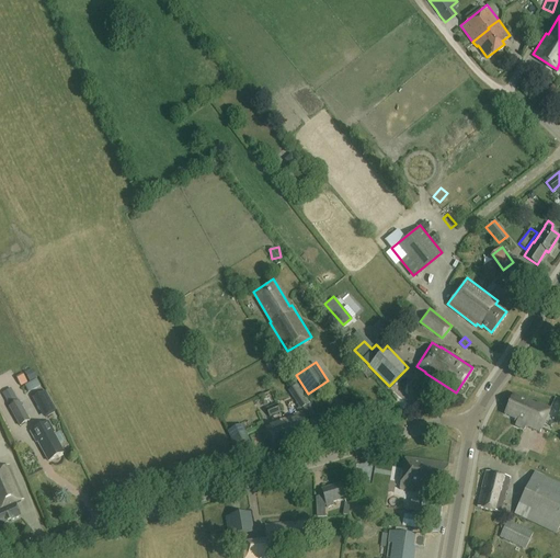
[(31,367),(23,372),(29,380),(35,376),(31,367)]
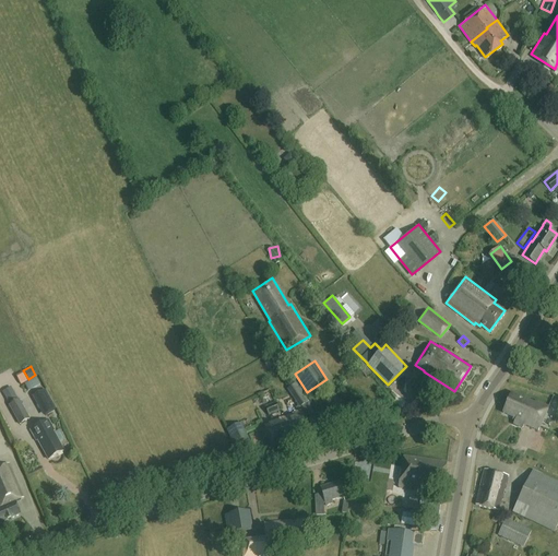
[(20,369),(13,373),(19,383),(26,379),(20,369)]
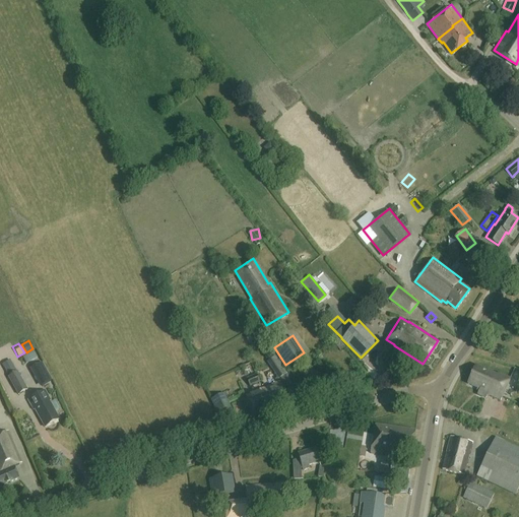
[(33,349),(21,356),(25,364),(38,358),(33,349)]
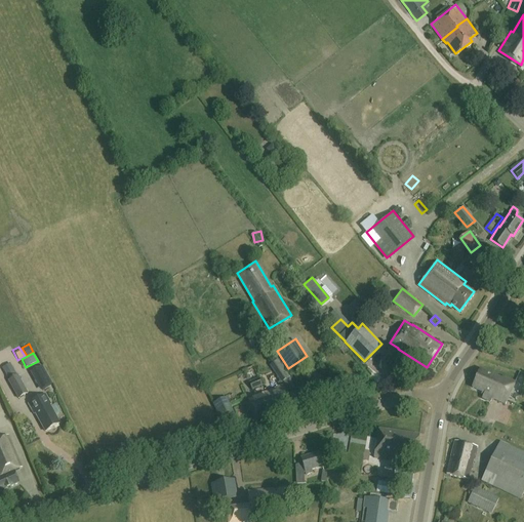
[(289,375),(277,358),(270,364),(282,380),(289,375)]
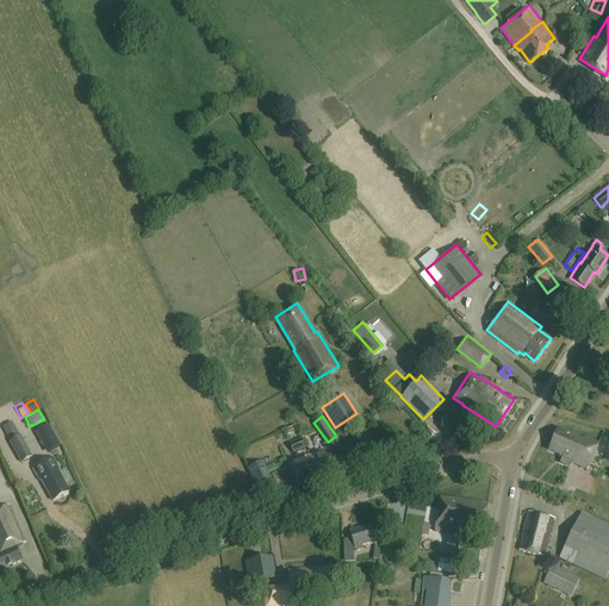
[(10,439),(22,461),(32,455),(20,433),(18,435),(11,419),(2,424),(10,439)]
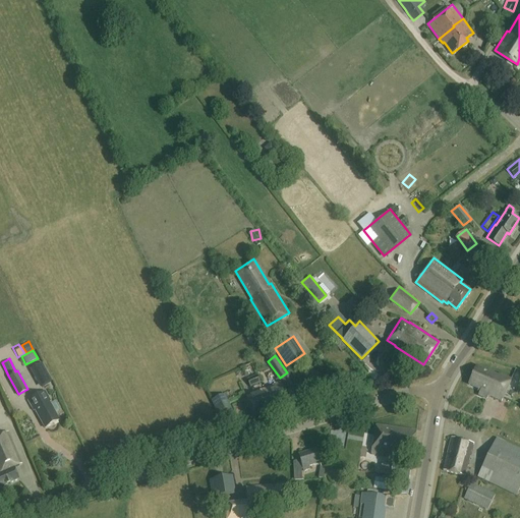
[(48,389),(56,385),(53,378),(52,379),(44,361),(34,366),(41,383),(45,382),(48,389)]
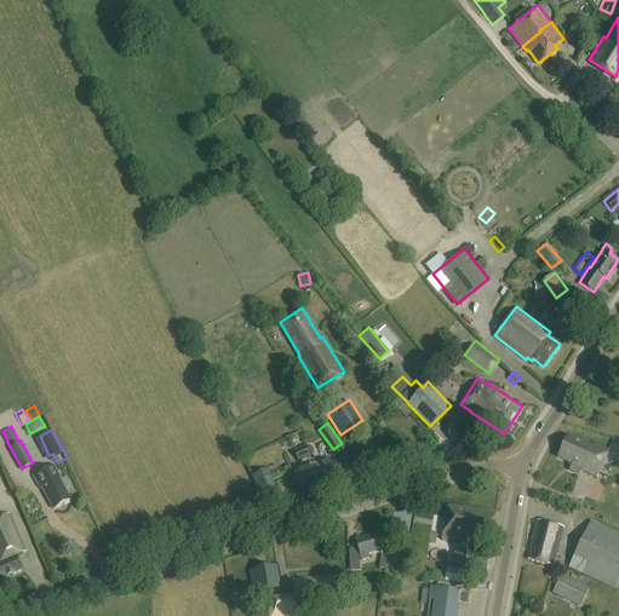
[(592,445),(566,435),(557,454),(572,461),(569,467),(579,471),(580,467),(596,475),(607,449),(592,443),(592,445)]
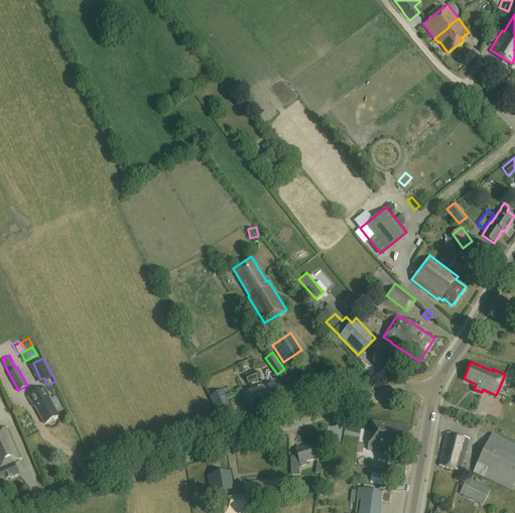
[(265,381),(262,382),(267,394),(269,393),(273,402),(286,397),(279,379),(266,385),(265,381)]
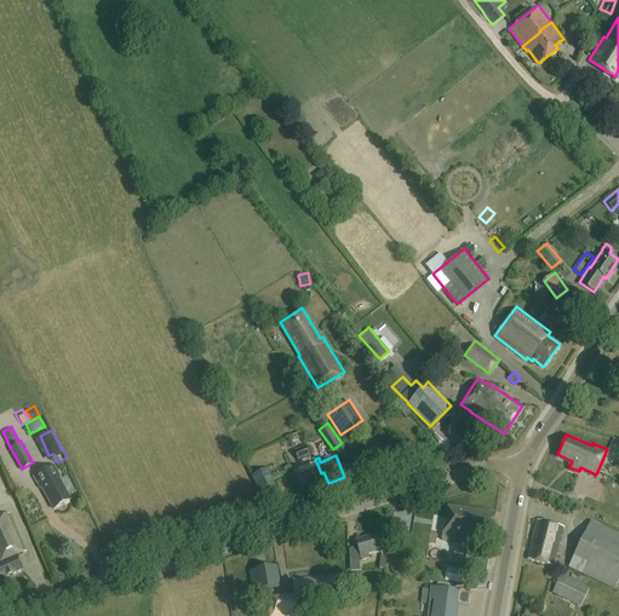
[(301,466),(292,470),(303,494),(328,483),(324,472),(321,473),(315,459),(301,466)]
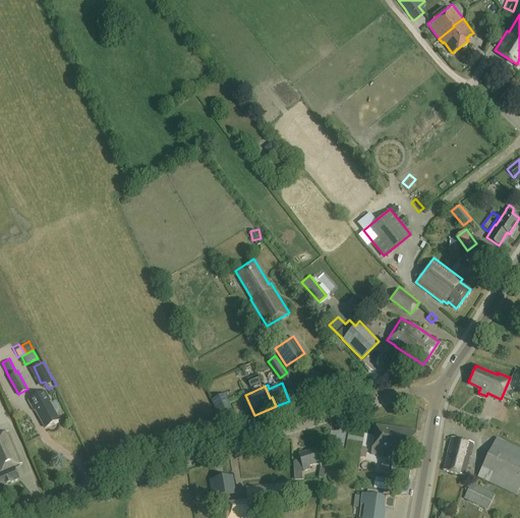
[(50,399),(45,390),(27,399),(34,408),(35,408),(44,425),(58,418),(49,400),(50,399)]
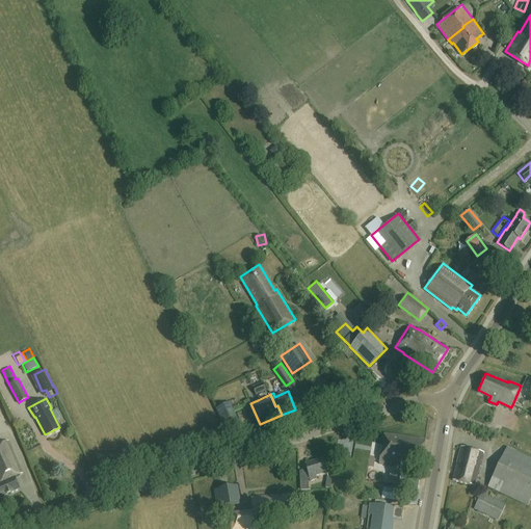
[(240,422),(230,400),(215,406),(226,429),(240,422)]
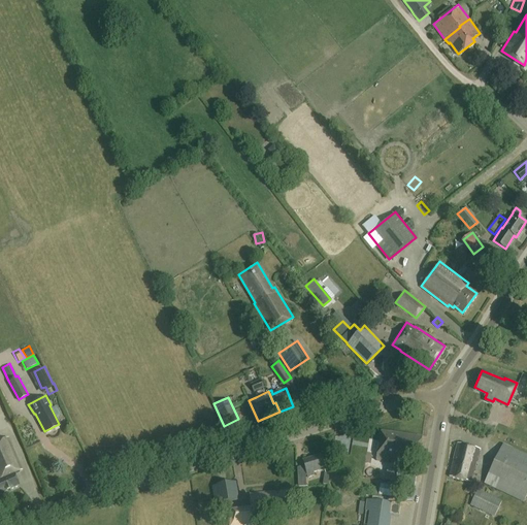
[(421,435),(381,429),(375,458),(392,460),(393,456),(418,459),(421,435)]
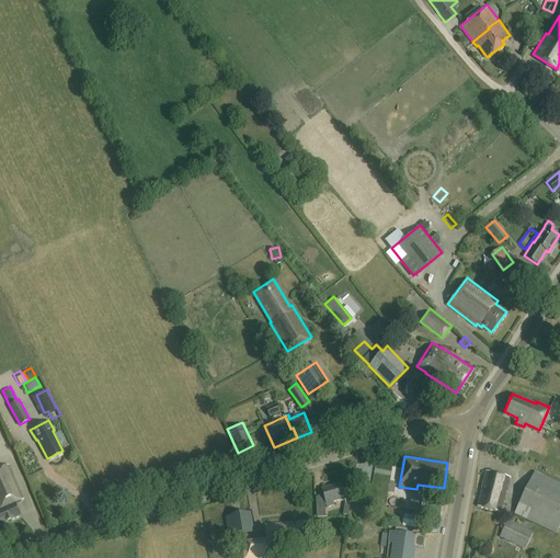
[(22,498),(8,464),(0,467),(0,523),(19,514),(13,501),(22,498)]
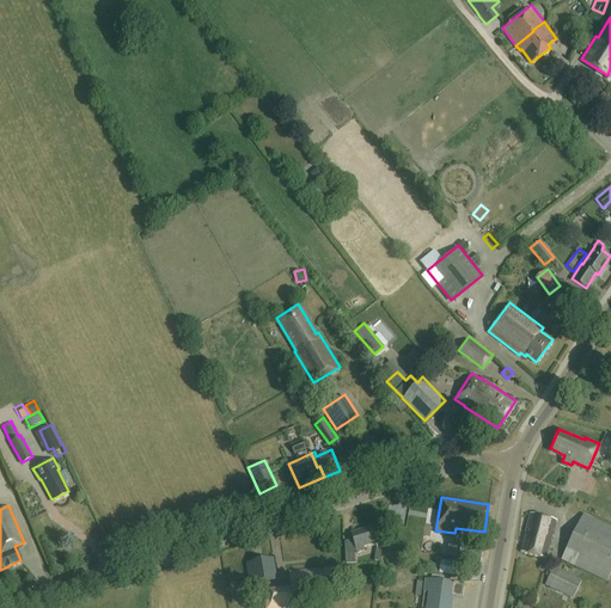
[(556,519),(530,511),(519,550),(545,557),(556,519)]
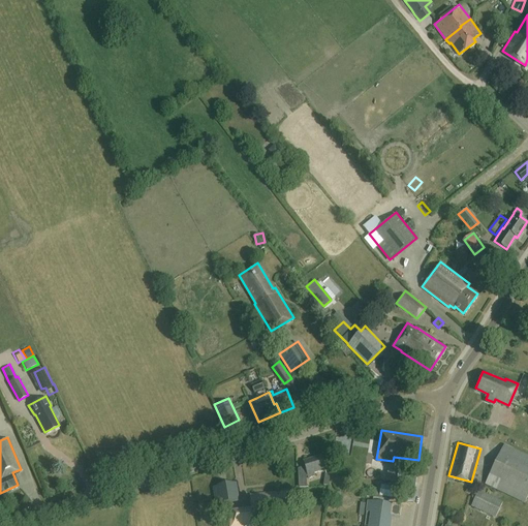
[(527,492),(527,454),(503,442),(485,483),(524,501),(527,492)]
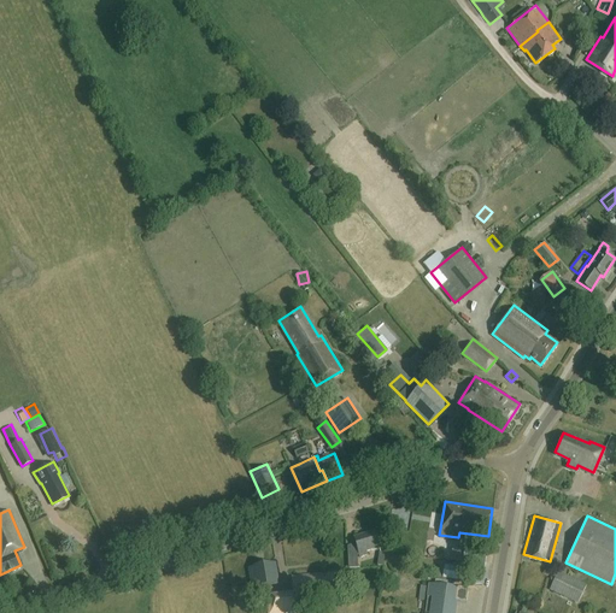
[(379,546),(374,529),(353,535),(358,555),(367,553),(365,549),(379,546)]
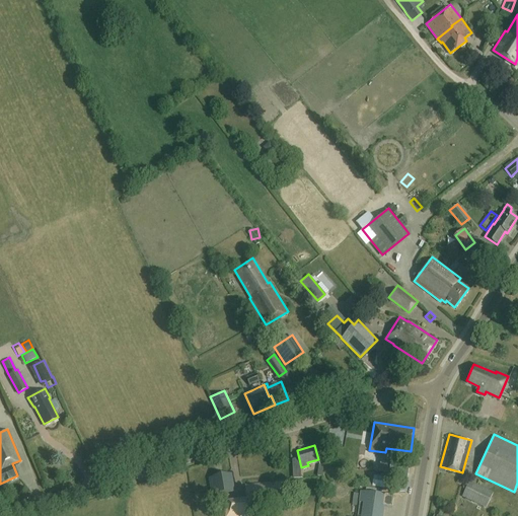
[(409,461),(390,459),(389,468),(386,467),(386,471),(408,474),(409,461)]
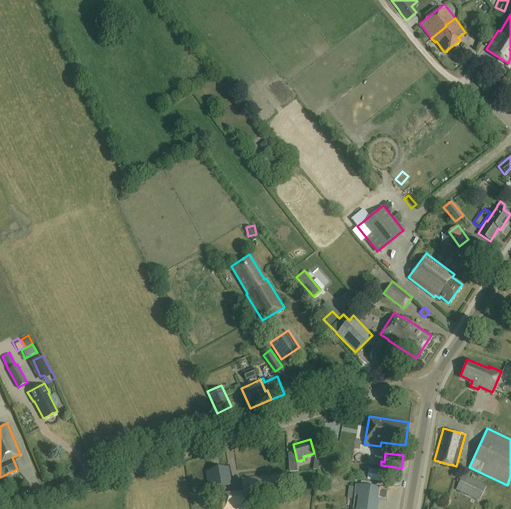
[(231,483),(228,466),(205,470),(208,487),(231,483)]
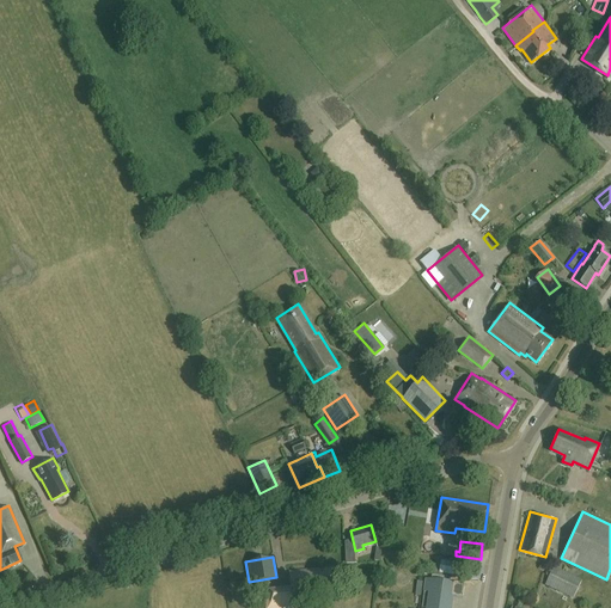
[(581,577),(554,564),(544,583),(572,596),(581,577)]
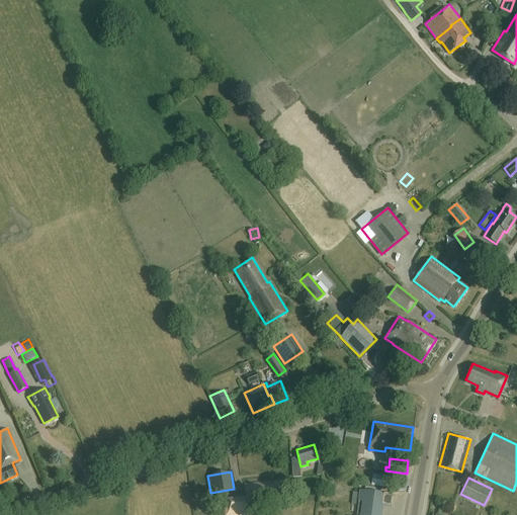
[(285,498),(283,479),(244,483),(246,496),(228,498),(224,503),(225,514),(247,511),(246,504),(274,502),(274,499),(285,498)]
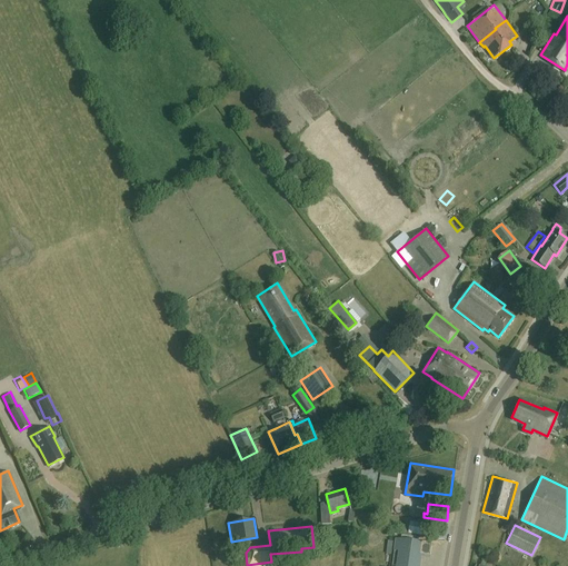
[(431,542),(395,537),(390,565),(418,565),(420,553),(429,554),(431,542)]
